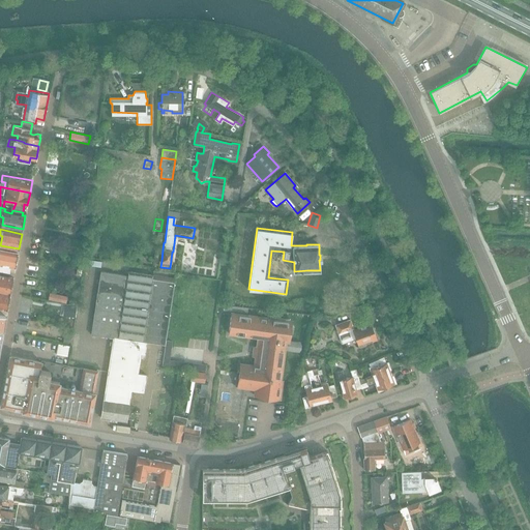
[(0,270),(9,272),(11,266),(16,267),(18,253),(0,249),(0,270)]
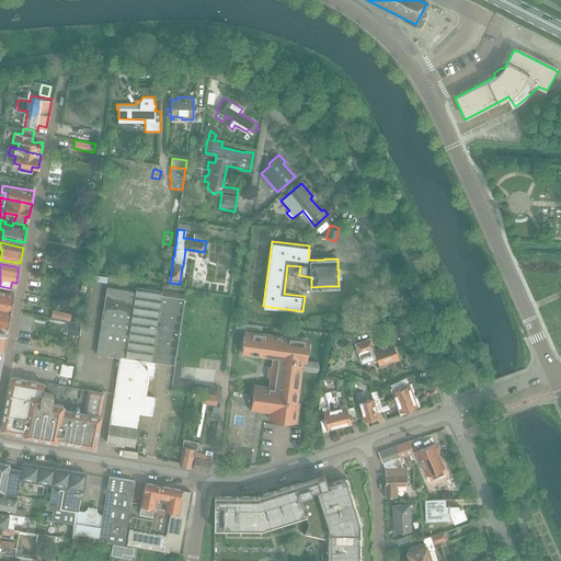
[(77,281),(75,296),(83,298),(86,282),(77,281)]
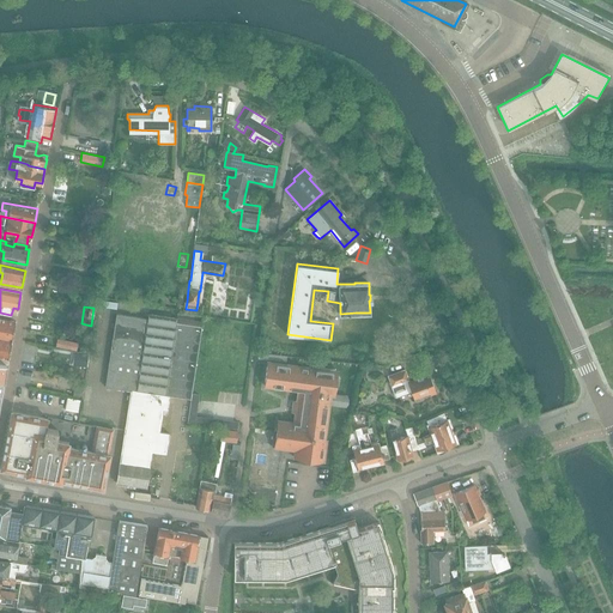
[(11,315),(0,313),(0,337),(12,339),(16,320),(11,320),(11,315)]
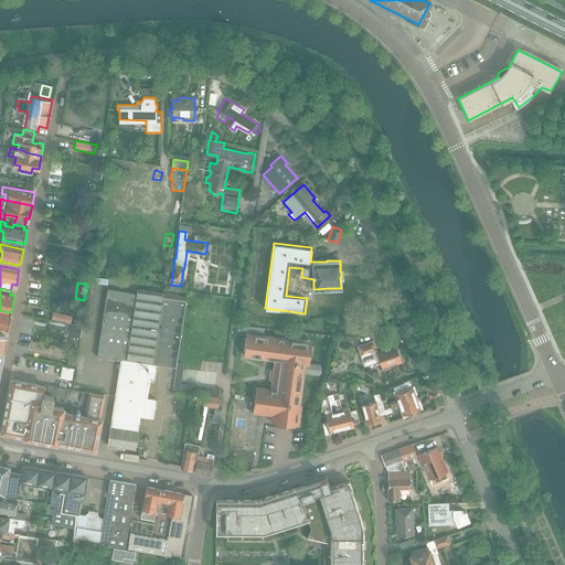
[(104,296),(102,309),(123,312),(121,313),(130,315),(135,289),(125,288),(123,299),(104,296)]
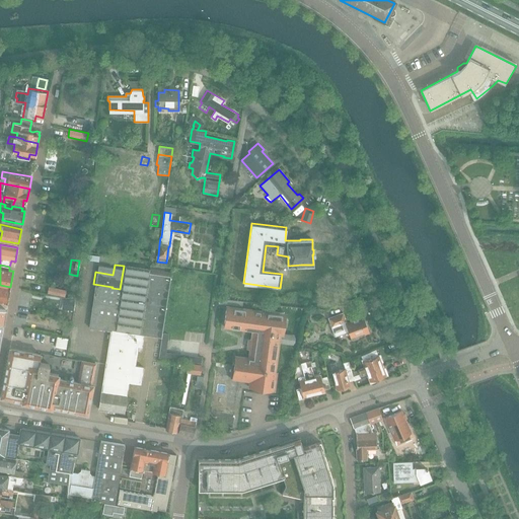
[(124,266),(120,289),(128,290),(129,289),(147,291),(149,279),(131,277),(133,268),(124,266)]
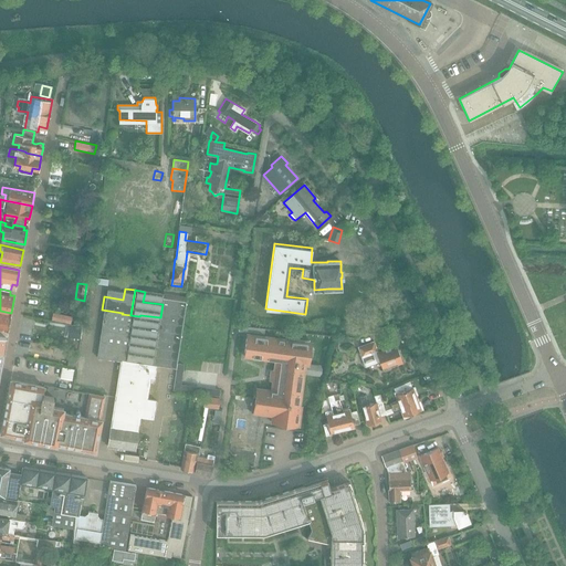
[(0,328),(8,331),(11,313),(0,311),(0,328)]
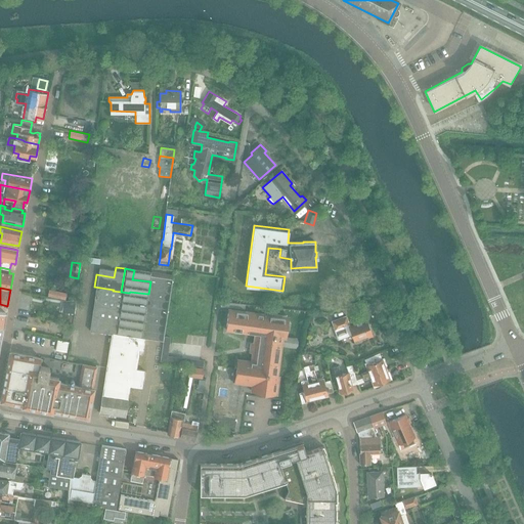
[(79,288),(77,296),(95,299),(93,309),(104,311),(105,311),(107,304),(106,303),(108,293),(79,288)]
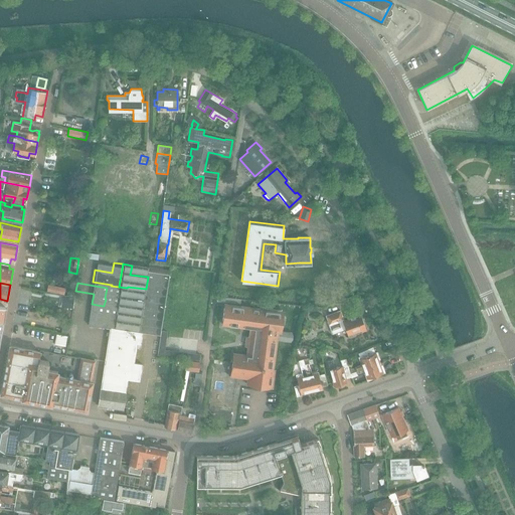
[(46,291),(64,294),(65,288),(48,284),(46,291)]
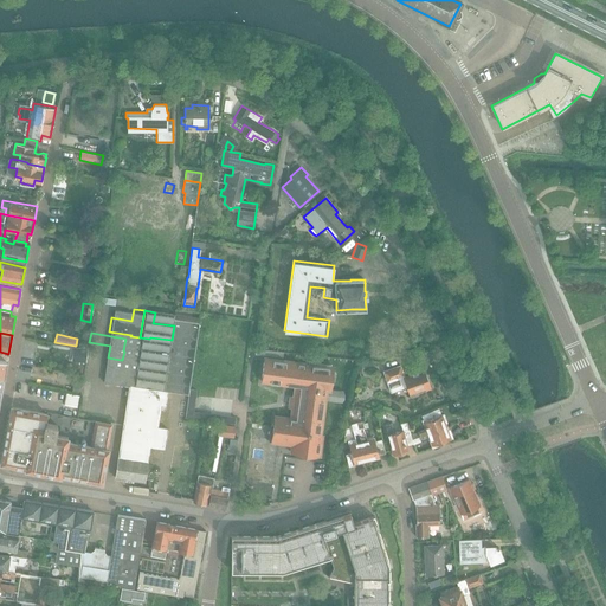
[(153,354),(150,363),(154,363),(168,366),(171,354),(191,356),(192,347),(158,342),(155,354),(153,354)]
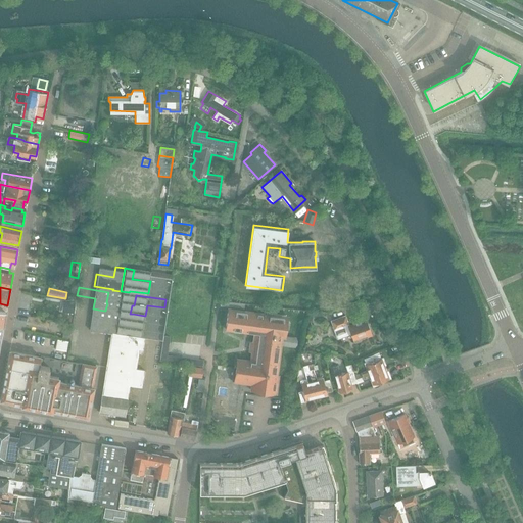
[(79,317),(77,325),(89,327),(101,328),(103,328),(104,320),(103,320),(104,311),(93,308),(91,318),(79,317)]
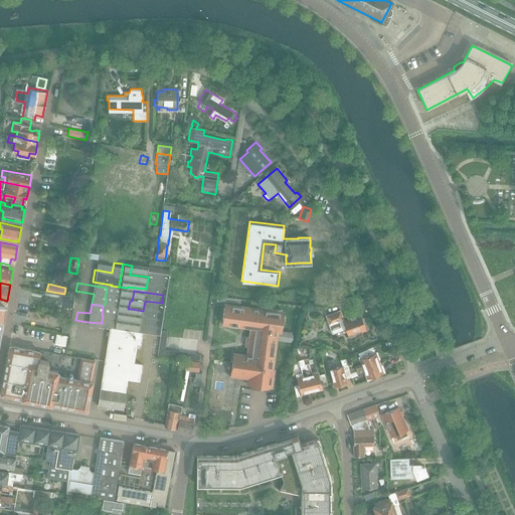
[(222,320),(282,328),(284,313),(224,305),(222,320)]
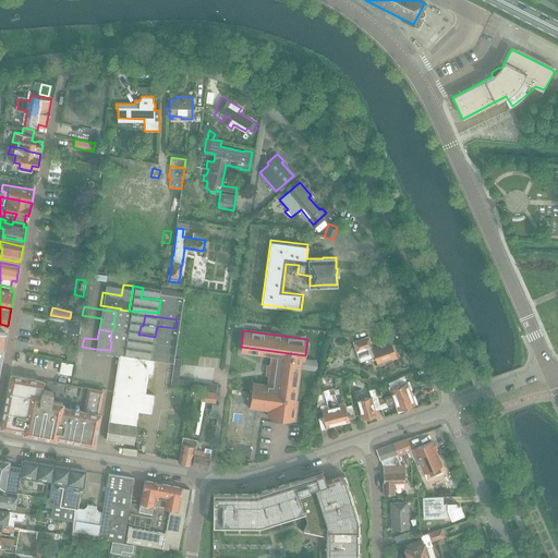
[(138,344),(136,353),(164,358),(166,349),(153,347),(155,337),(142,335),(140,344),(138,344)]
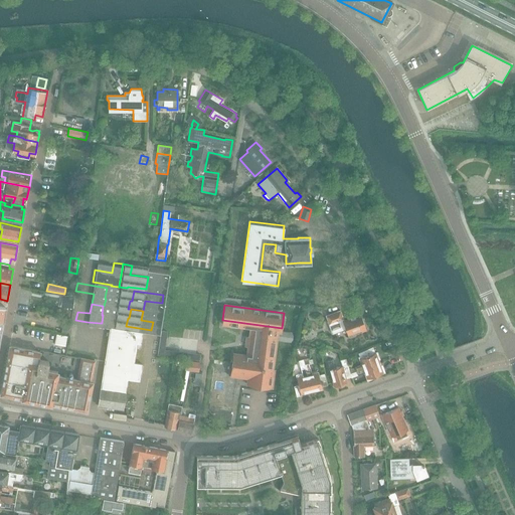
[(361,314),(344,320),(340,311),(327,316),(332,331),(339,329),(345,327),(348,333),(361,328),(362,331),(367,329),(361,314)]
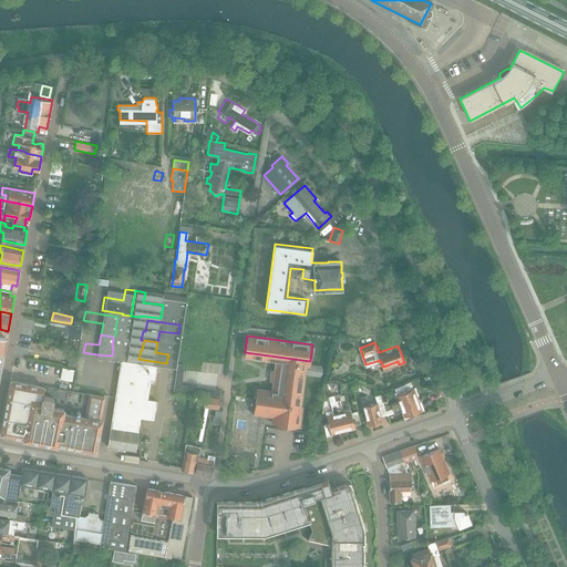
[(310,364),(310,361),(245,352),(245,357),(277,361),(275,371),(271,371),(271,372),(303,377),(303,373),(320,375),(322,374),(322,369),(321,366),(310,364)]
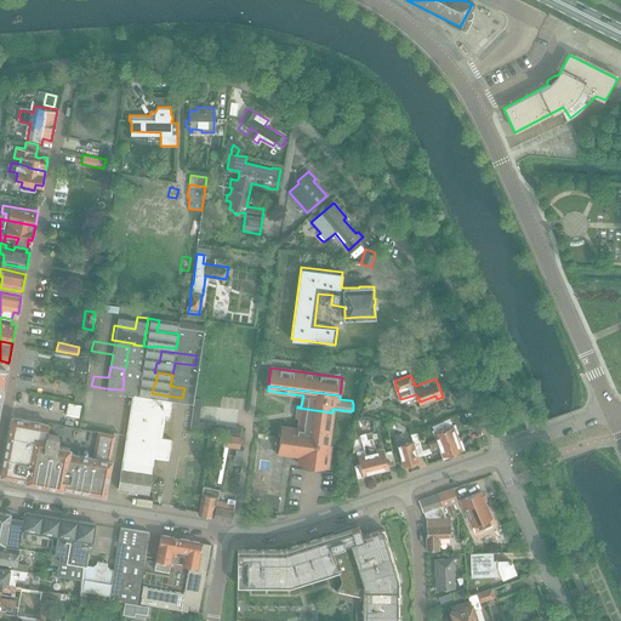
[(89,397),(87,405),(117,410),(120,389),(106,388),(103,399),(89,397)]
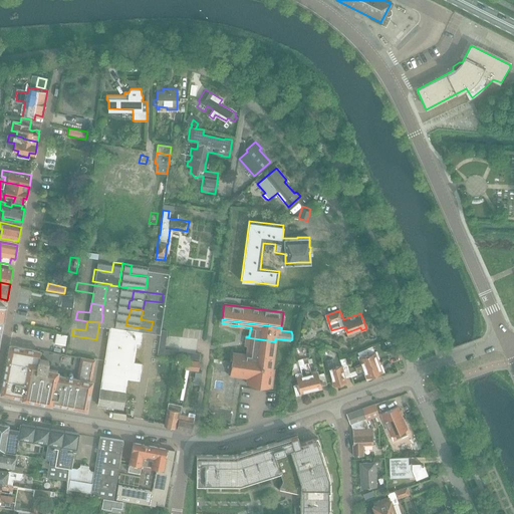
[(127,326),(125,343),(150,347),(151,340),(139,337),(140,328),(127,326)]
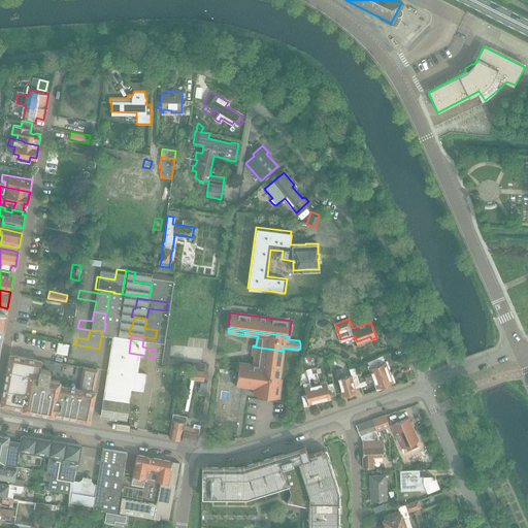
[(281,366),(283,351),(253,347),(252,354),(255,355),(254,363),(281,366)]
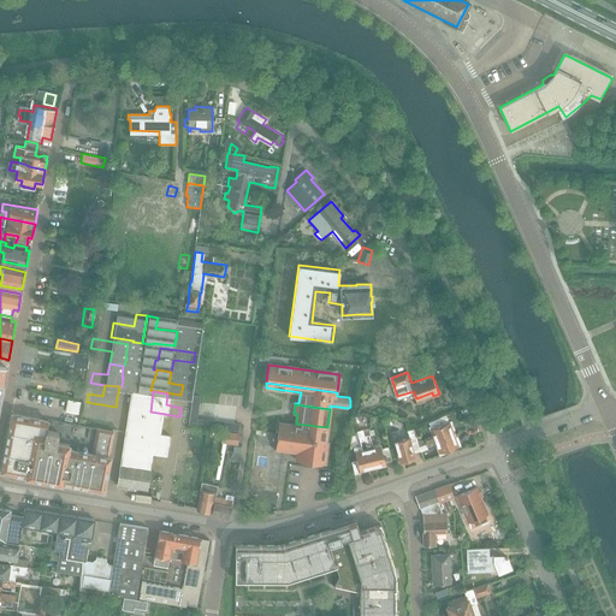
[(96,427),(92,452),(70,448),(71,443),(57,440),(58,432),(47,430),(49,419),(10,412),(1,458),(0,463),(0,472),(105,493),(112,456),(110,455),(114,431),(96,427)]
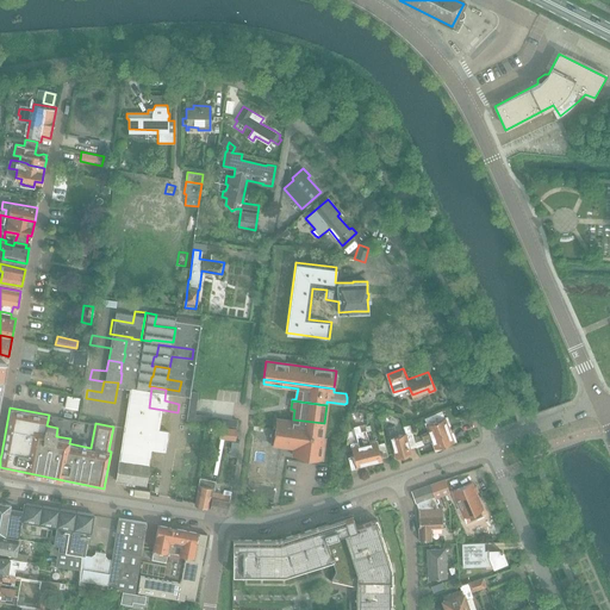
[(415,442),(449,430),(447,425),(449,424),(447,417),(444,417),(442,410),(424,418),(429,431),(419,435),(414,437),(415,442)]
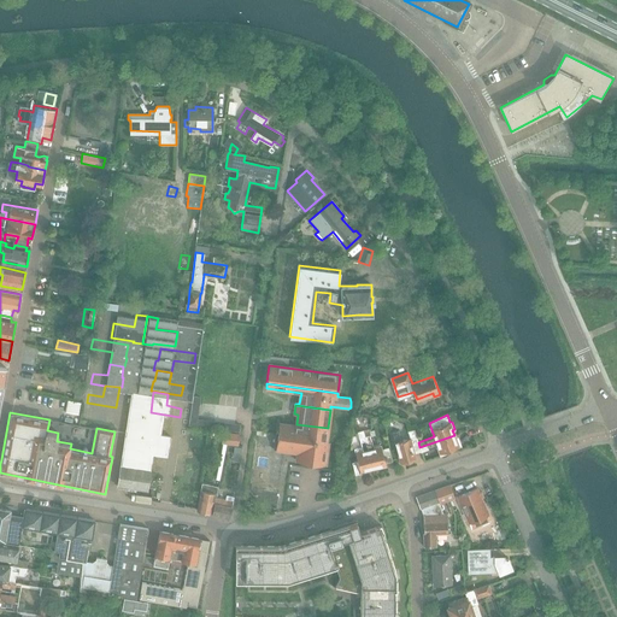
[(328,428),(297,424),(297,425),(280,423),(278,434),(276,434),(275,439),(325,446),(328,428)]
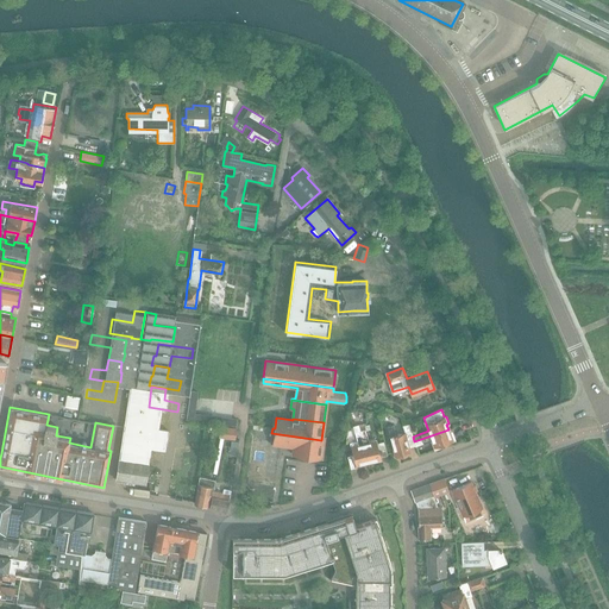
[(368,462),(359,427),(358,425),(353,426),(357,441),(350,443),(353,456),(349,457),(351,469),(364,465),(363,463),(368,462)]
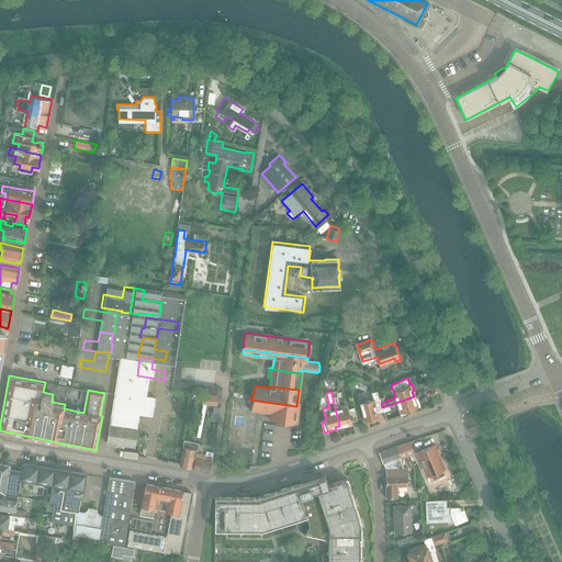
[(382,407),(381,403),(380,397),(366,401),(363,392),(358,393),(364,422),(370,420),(371,422),(377,420),(377,418),(379,417),(377,413),(383,411),(382,407)]
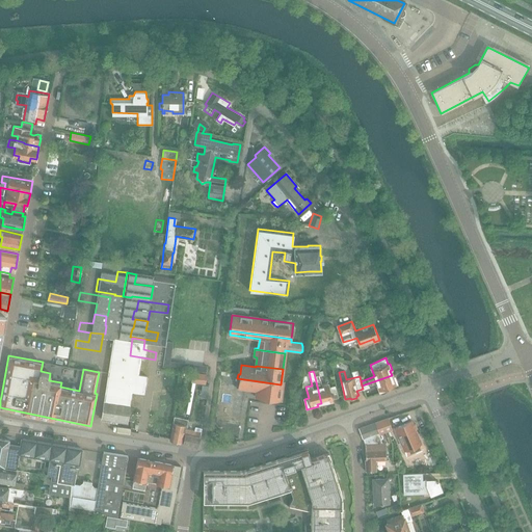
[(195,382),(205,384),(207,373),(192,372),(190,382),(192,382),(186,413),(189,414),(195,382)]
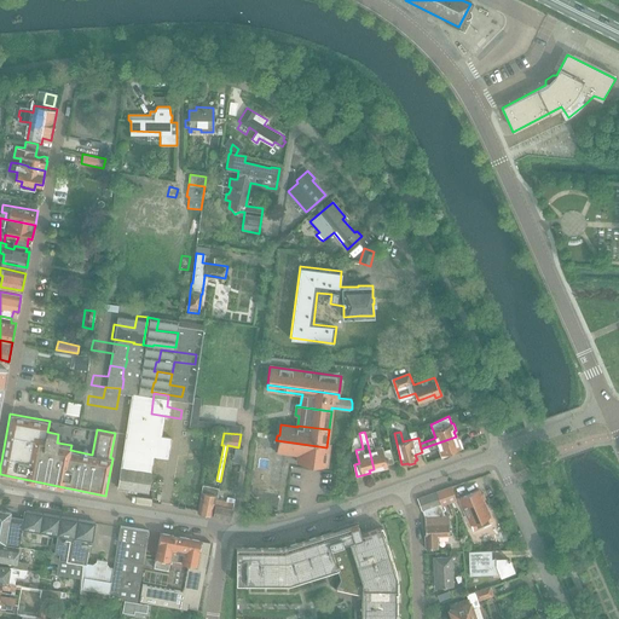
[(365,434),(374,469),(380,468),(381,470),(387,468),(386,464),(393,463),(389,449),(383,451),(382,447),(375,450),(370,433),(365,434)]
